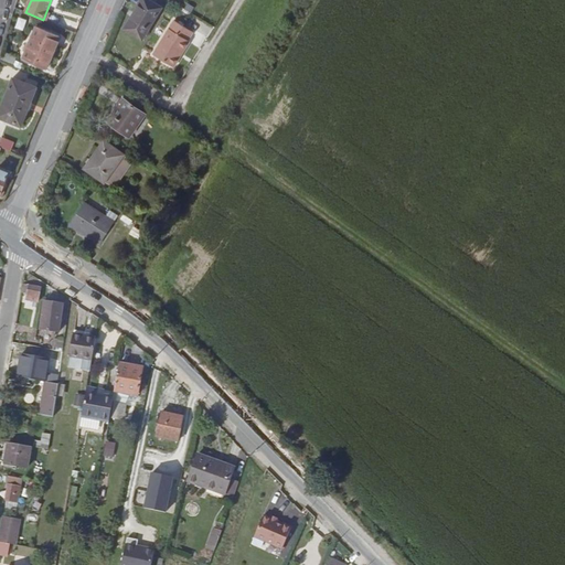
[(60,23),(68,0),(67,0),(57,0),(50,19),(60,23)]
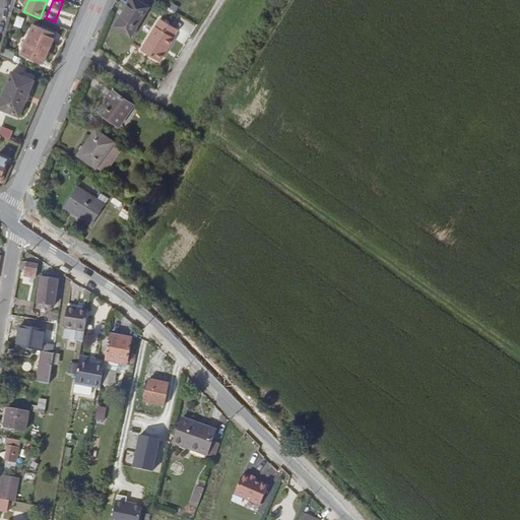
[(146,8),(133,0),(129,0),(115,24),(131,34),(146,8)]
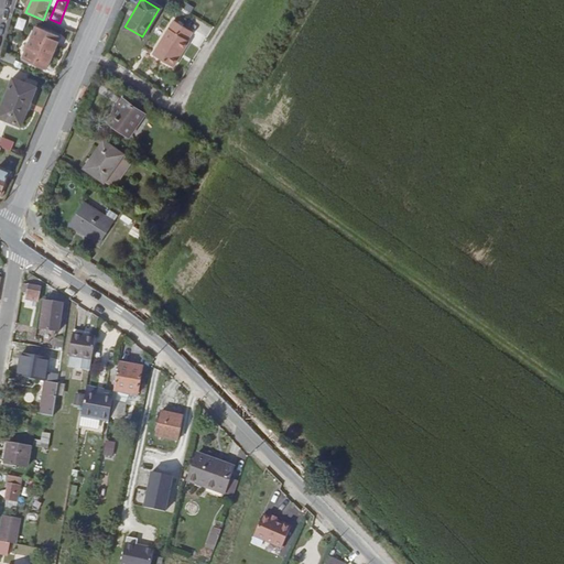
[(170,32),(191,45),(191,43),(190,42),(194,34),(176,22),(170,32)]
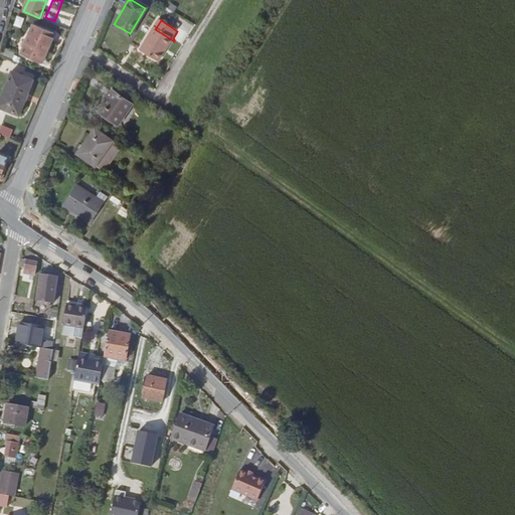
[(27,40),(47,49),(54,35),(34,26),(27,40)]
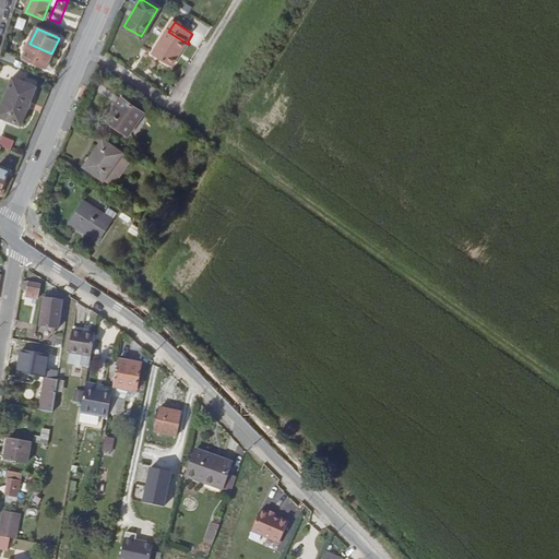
[(174,68),(189,45),(168,32),(153,56),(174,68)]
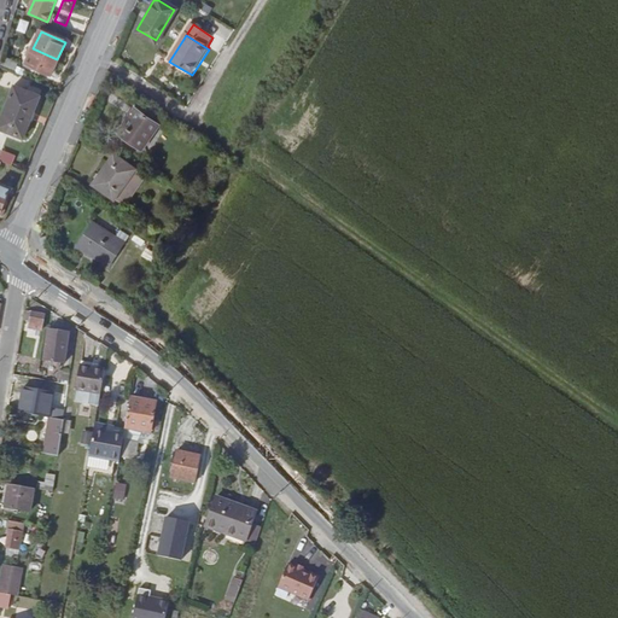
[(168,38),(153,62),(161,66),(153,77),(161,82),(170,69),(163,64),(176,44),(168,38)]
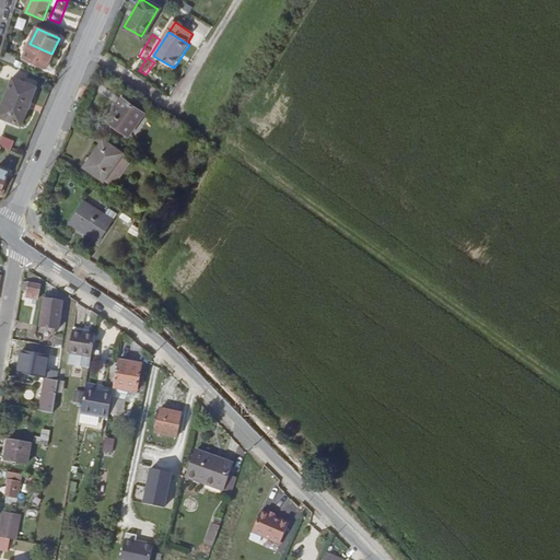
[(45,70),(51,54),(30,44),(23,60),(45,70)]
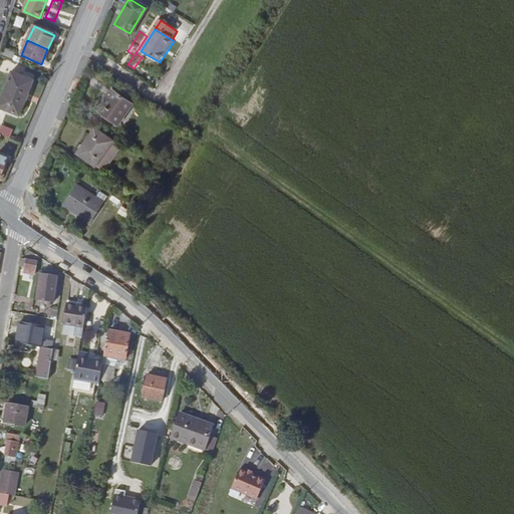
[(3,46),(0,55),(12,60),(15,52),(3,46)]
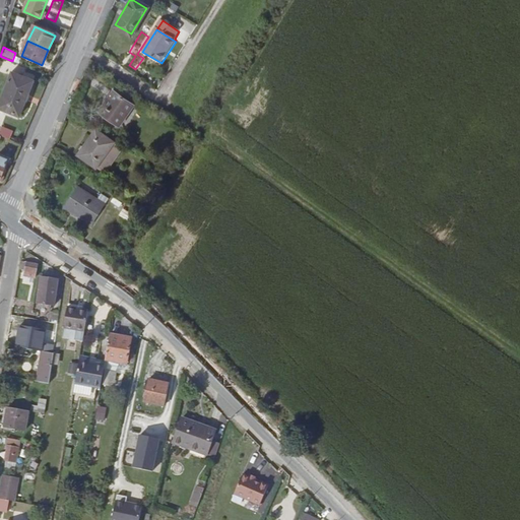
[(34,81),(13,72),(0,101),(0,108),(18,116),(34,81)]
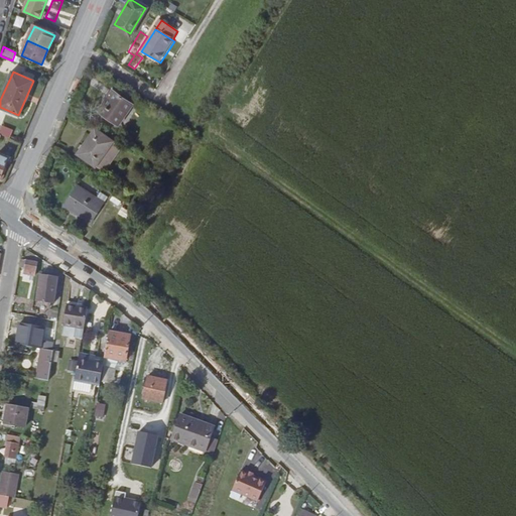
[(118,126),(133,104),(114,90),(98,111),(118,126)]
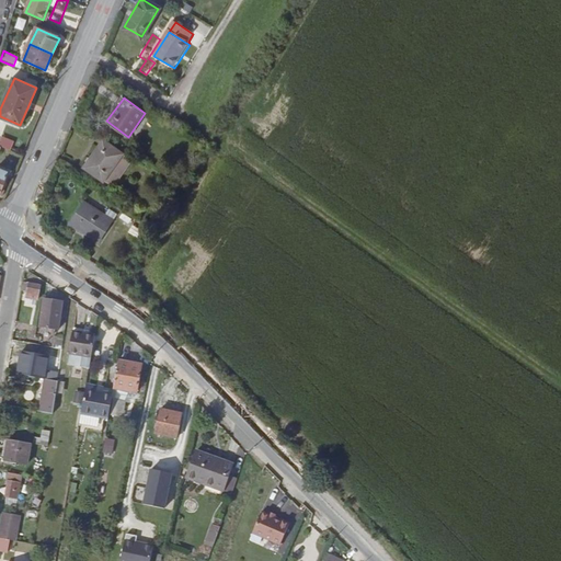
[(121,174),(130,159),(103,140),(83,168),(101,182),(103,181),(112,169),(121,174)]
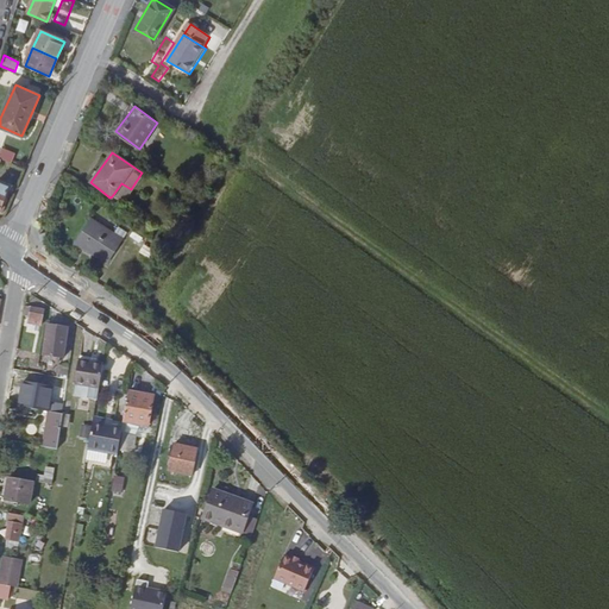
[(112,196),(120,203),(131,189),(121,183),(112,196)]
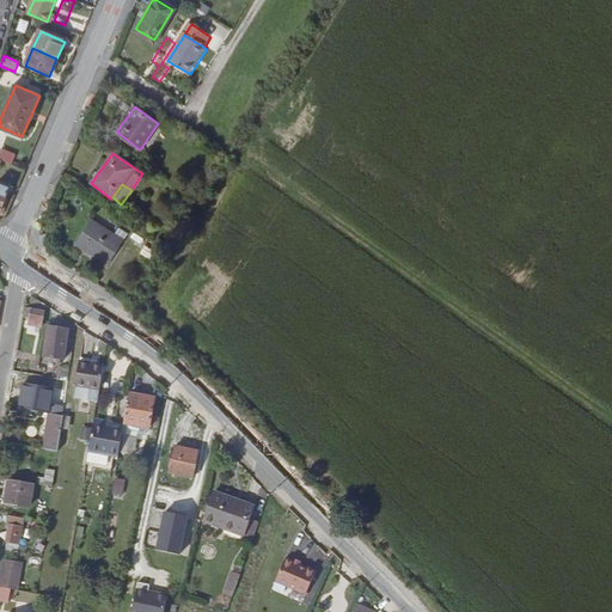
[(0,213),(10,190),(0,185),(0,213)]
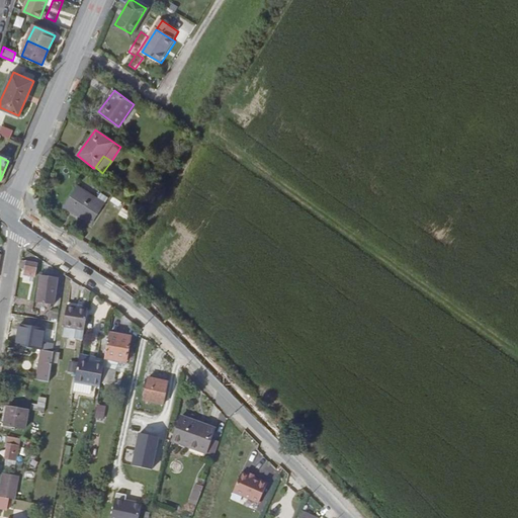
[(90,225),(104,204),(97,199),(78,186),(64,206),(90,225)]
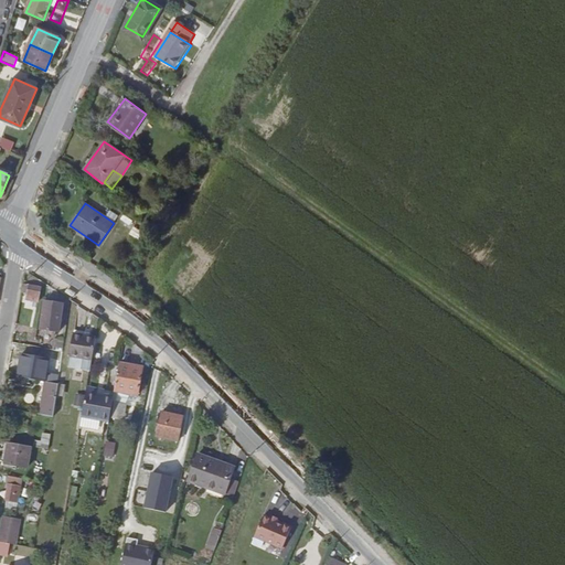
[(106,217),(114,223),(118,219),(109,212),(106,217)]
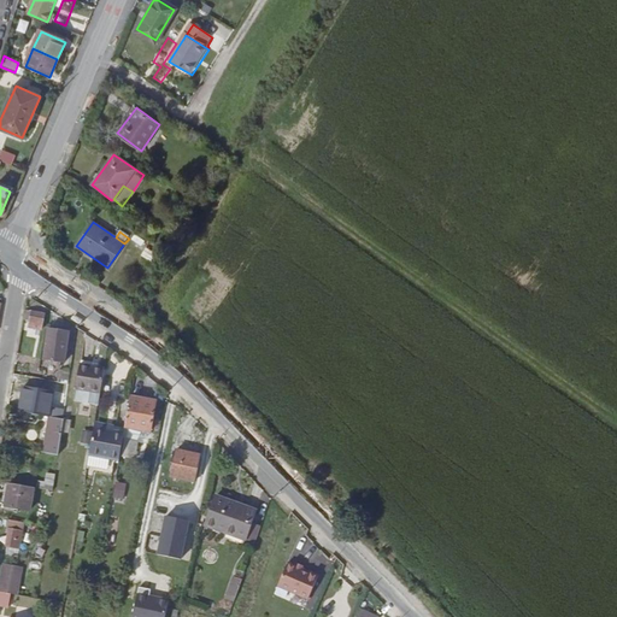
[(146,248),(141,257),(153,263),(157,253),(146,248)]
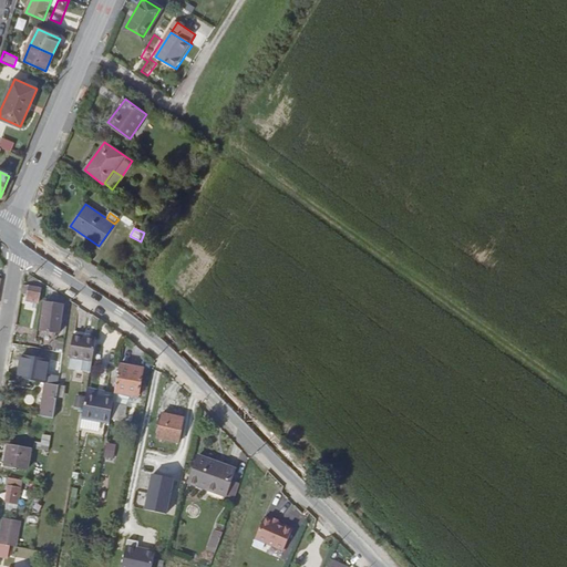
[(37,306),(39,291),(23,288),(22,297),(26,297),(24,303),(37,306)]
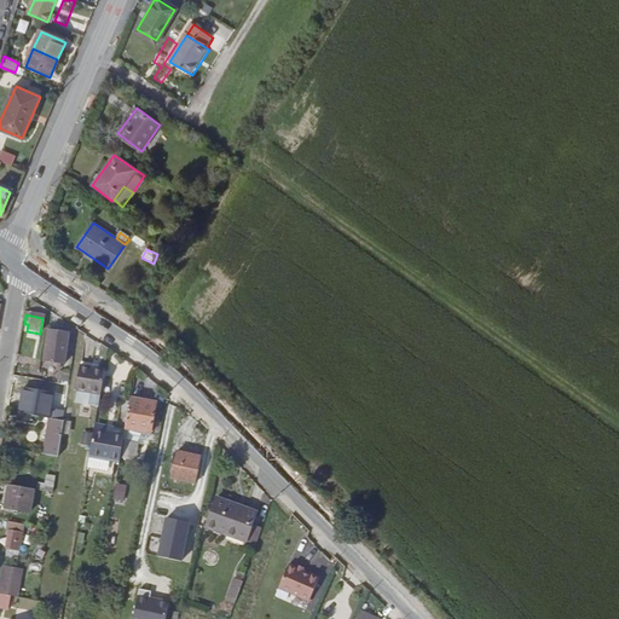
[(69,336),(47,334),(45,364),(65,366),(69,336)]
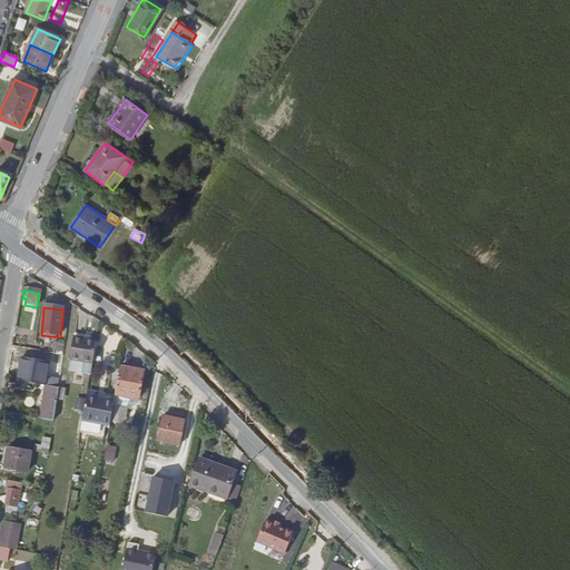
[(91,363),(95,341),(80,338),(80,335),(72,333),(68,359),(70,360),(91,363)]
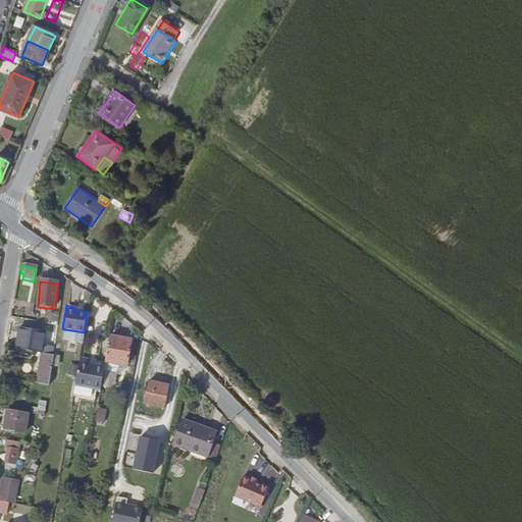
[(53,357),(57,328),(45,326),(44,333),(41,355),(42,356),(53,357)]
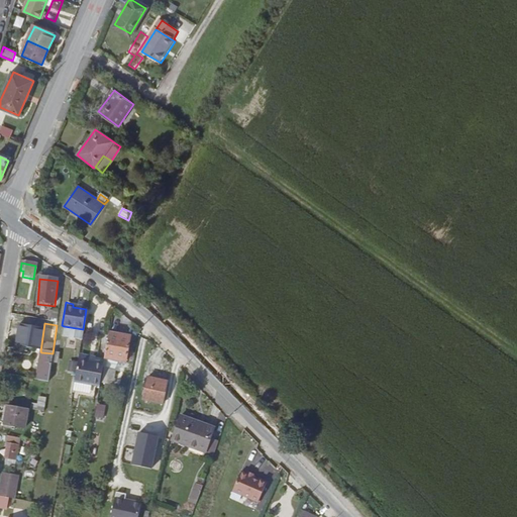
[(40,351),(43,330),(19,325),(15,347),(40,351)]
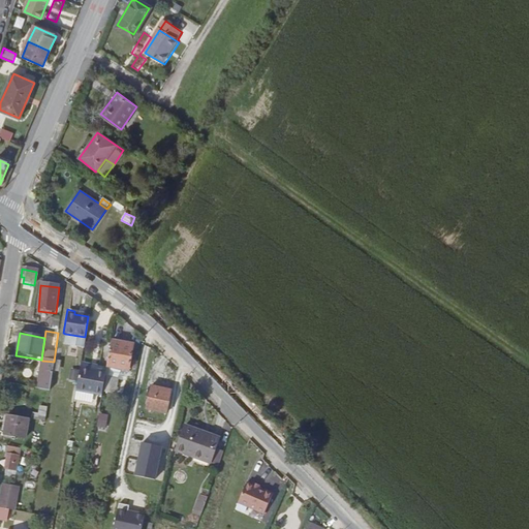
[(83,347),(85,337),(65,334),(63,343),(83,347)]
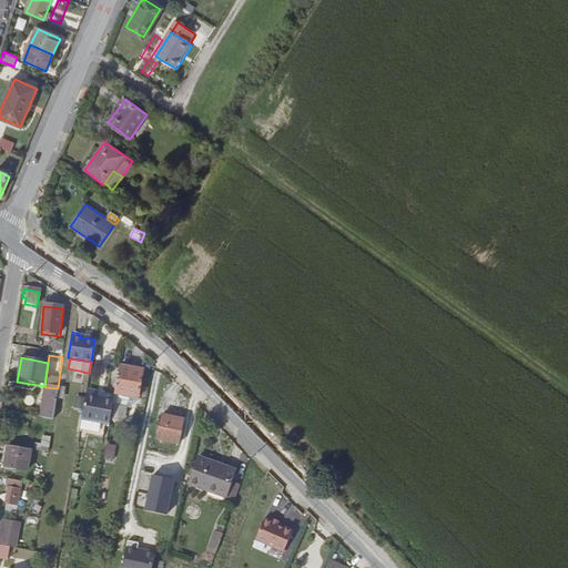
[(143,373),(119,368),(113,396),(138,401),(143,373)]
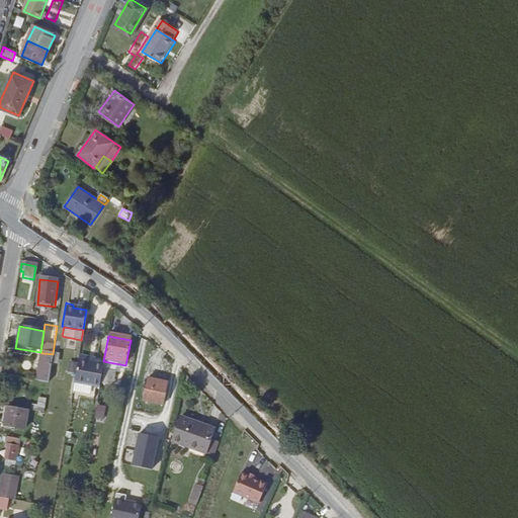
[(49,384),(53,354),(41,353),(36,382),(49,384)]
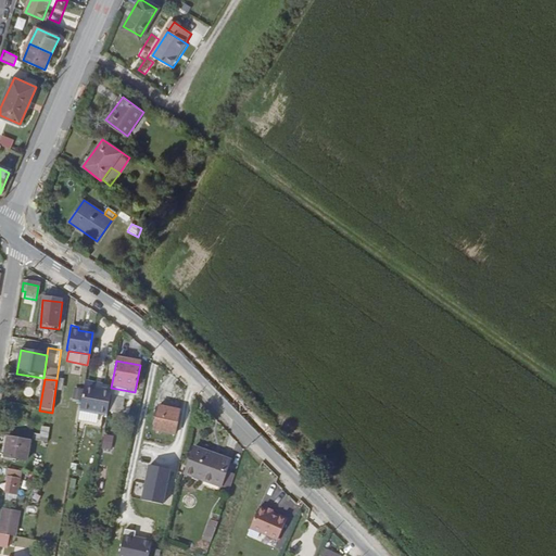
[(83,389),(78,413),(105,418),(110,399),(110,394),(83,389)]
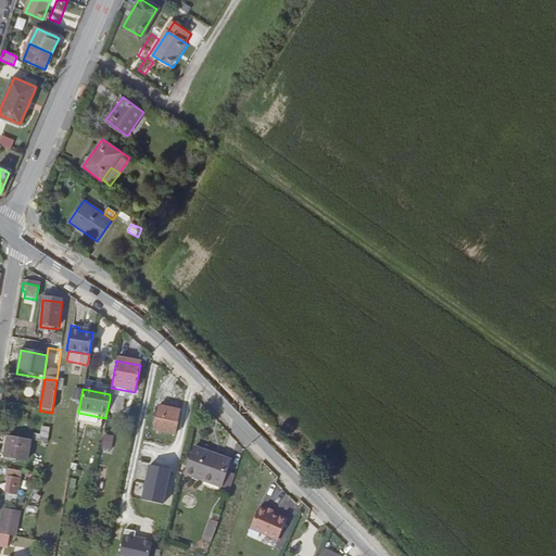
[(122,401),(110,399),(108,413),(119,415),(122,401)]
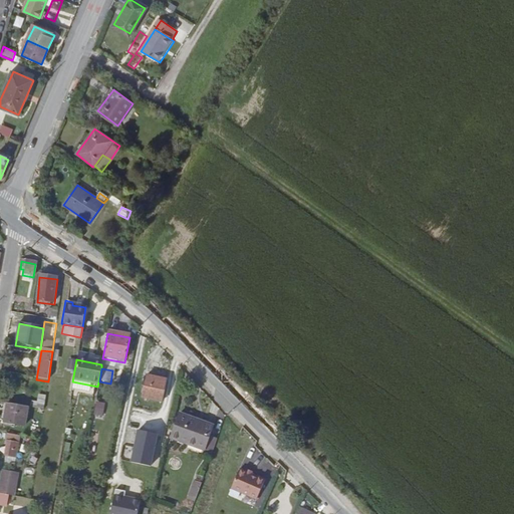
[(160,404),(165,380),(146,376),(144,384),(141,384),(140,389),(143,390),(141,400),(160,404)]
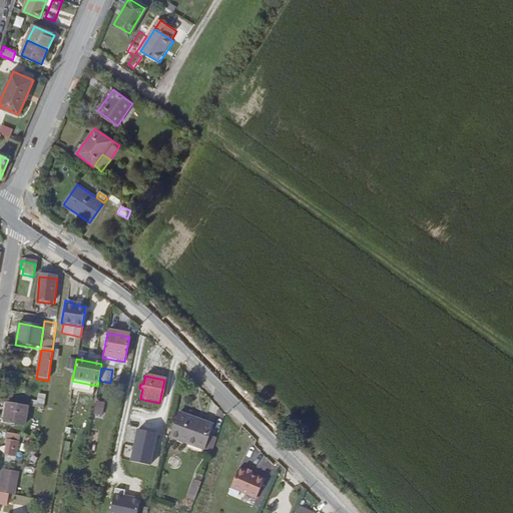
[(37,400),(31,399),(30,405),(43,407),(46,394),(38,392),(37,400)]
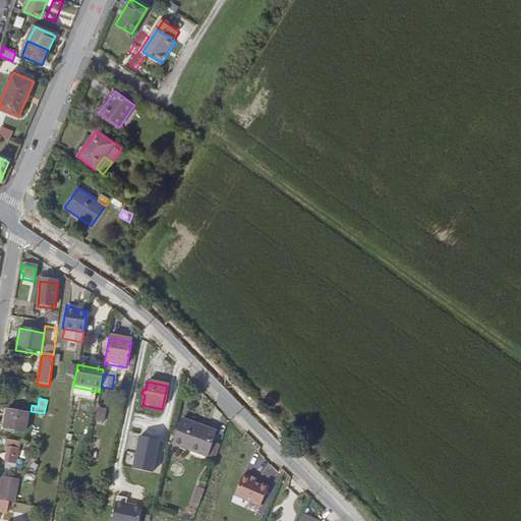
[(25,413),(6,410),(2,429),(22,432),(25,413)]
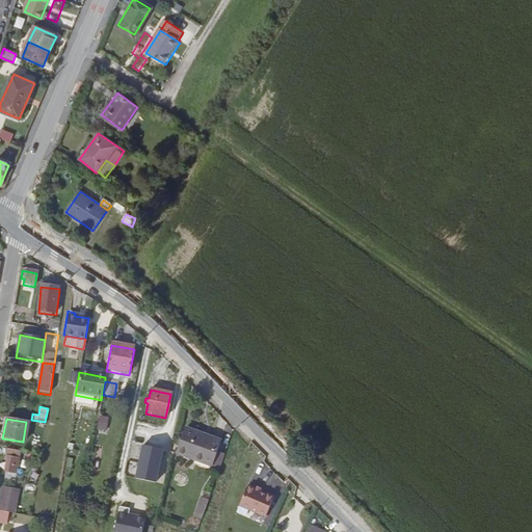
[(98,421),(95,433),(103,434),(106,422),(98,421)]
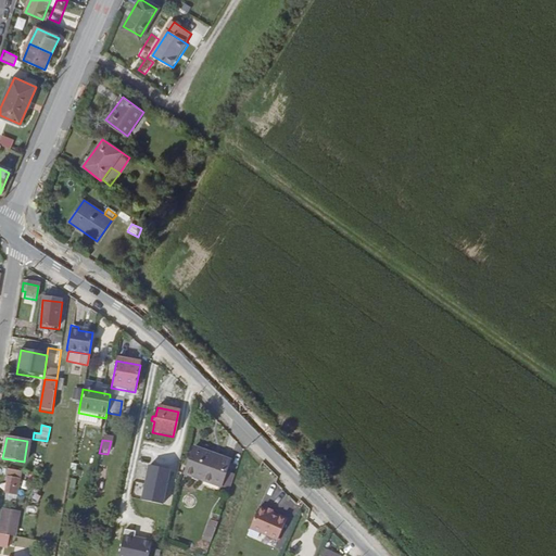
[(229,458),(193,444),(185,469),(220,483),(229,458)]
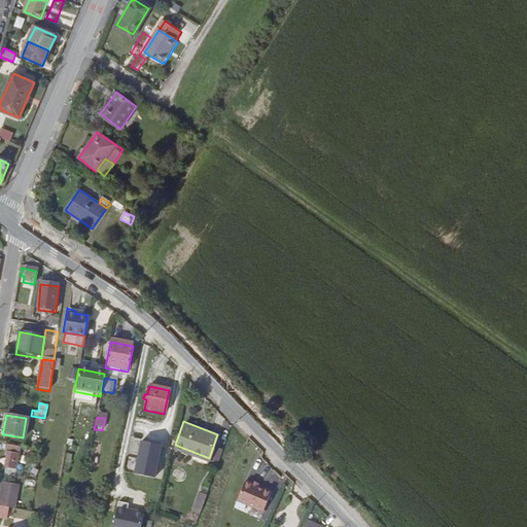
[(161,448),(141,444),(134,477),(153,481),(161,448)]
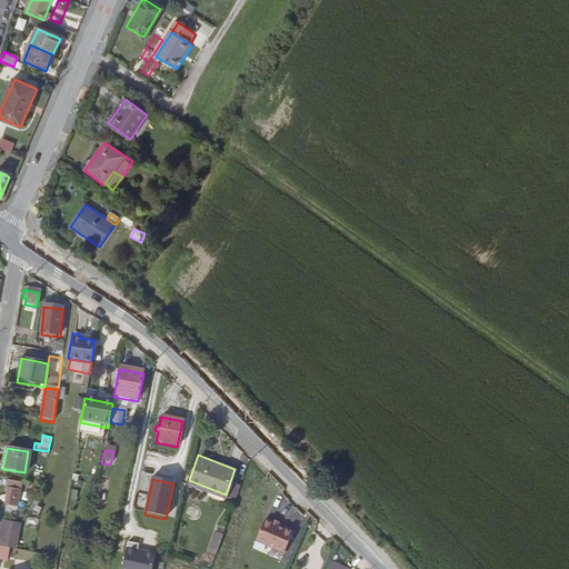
[(12,491),(13,482),(3,480),(2,490),(5,490),(12,491)]
